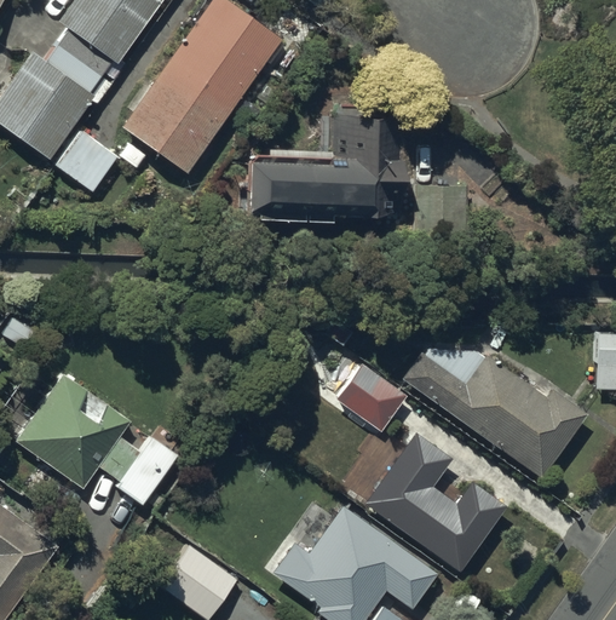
[(154,0),(68,0),(59,15),(70,22),(47,56),(30,45),(0,87),(0,115),(47,148),(85,93),(91,97),(107,75),(102,72),(113,55),(116,55),(154,0)]
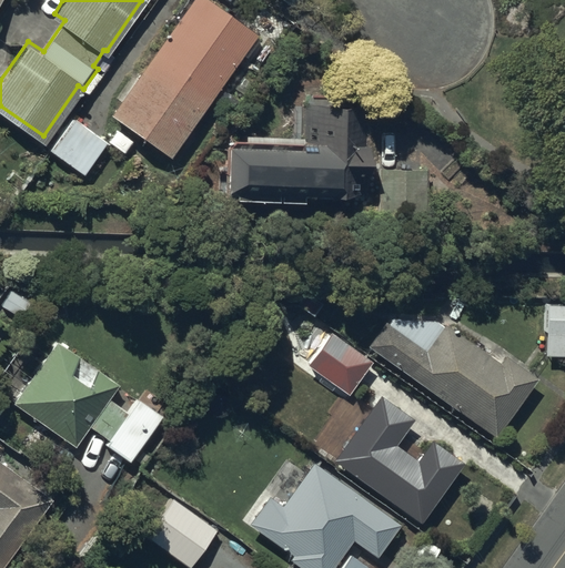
[(258,29),(218,0),(188,0),(111,109),(170,151),(258,29)]
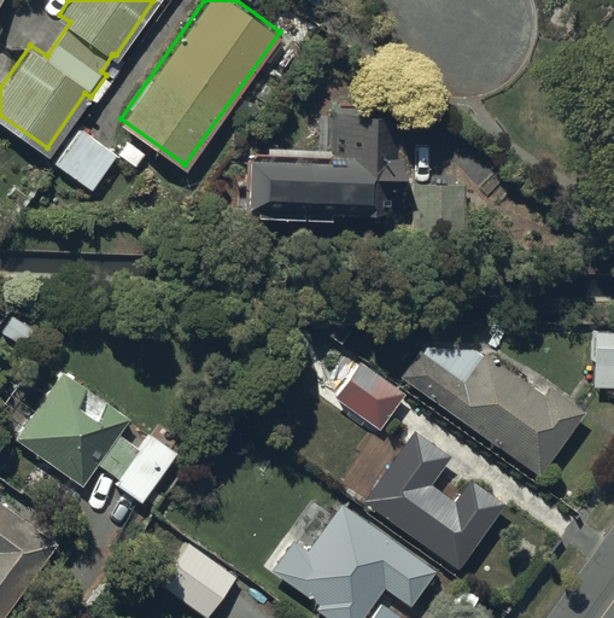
[(323,150),(244,147),(243,194),(252,194),(252,203),(326,205),(326,200),(381,202),(382,186),(398,186),(401,105),(341,103),(340,141),(323,140),(323,150)]
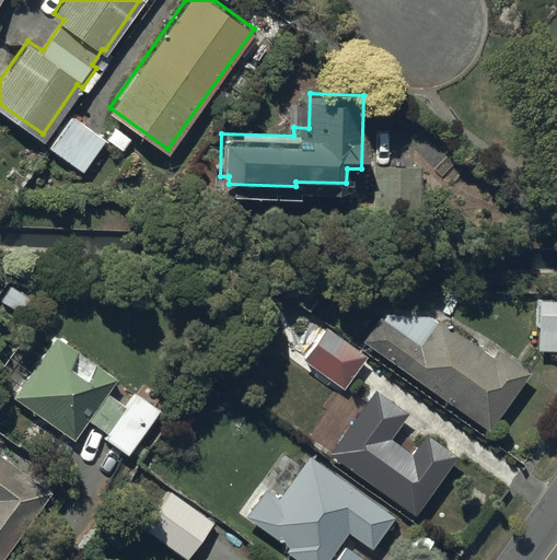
[(106,138),(73,113),(49,147),(83,170),(106,138)]
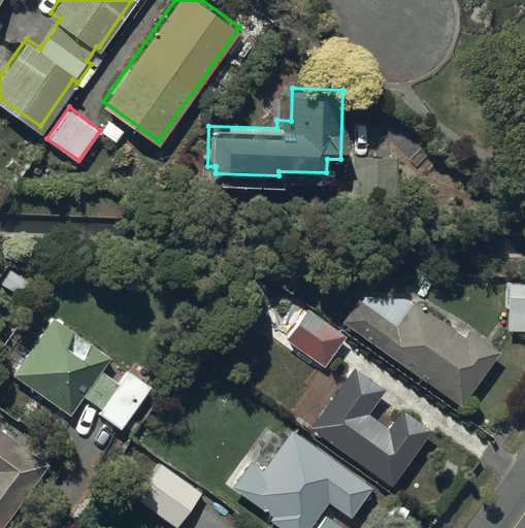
[(124,129),(110,120),(103,129),(118,139),(124,129)]
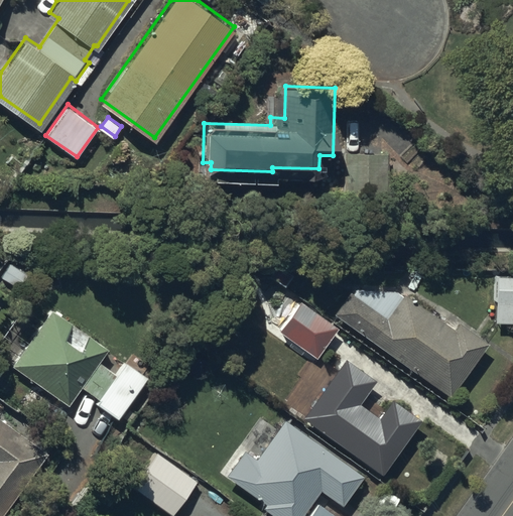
[(394,148),(345,147),(344,200),(394,200),(394,148)]
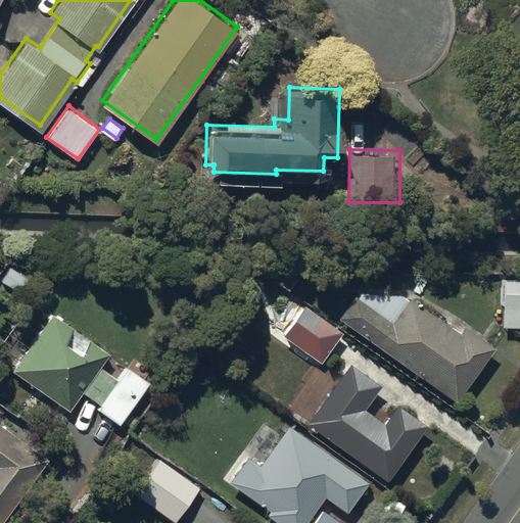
[(519,282),(505,282),(504,328),(519,328),(519,282)]
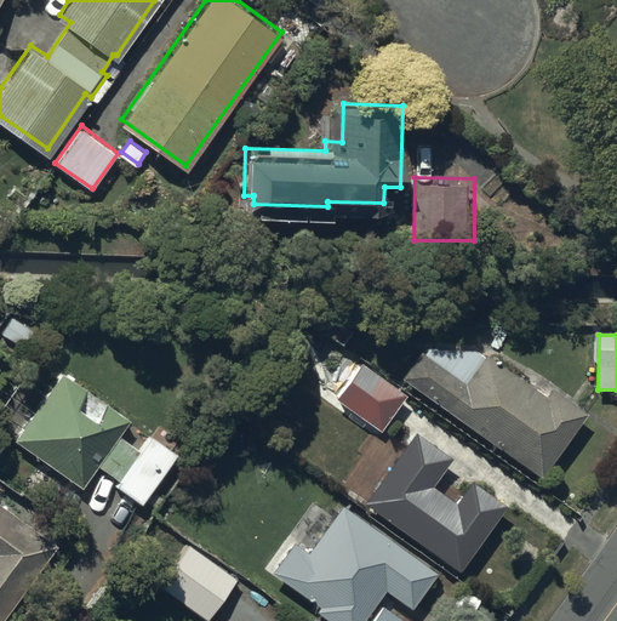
[(421,354),(403,379),(542,479),(587,416),(552,391),(550,393),(540,386),(536,391),(486,355),(484,359),(476,353),(428,349),(424,357),(421,354)]
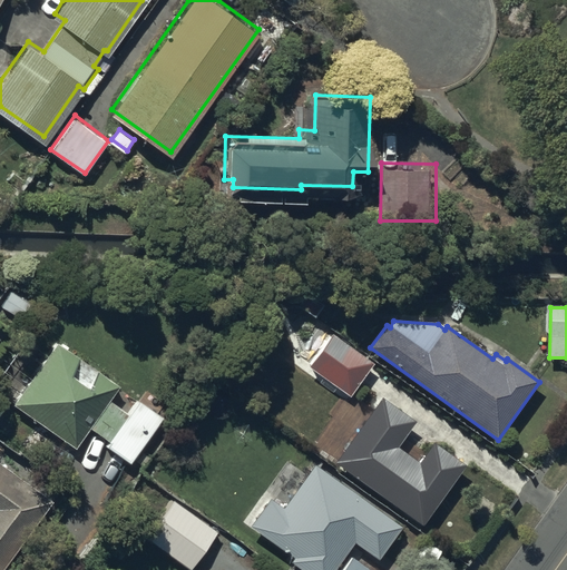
[(334,335),(311,366),(352,396),(375,365),(334,335)]
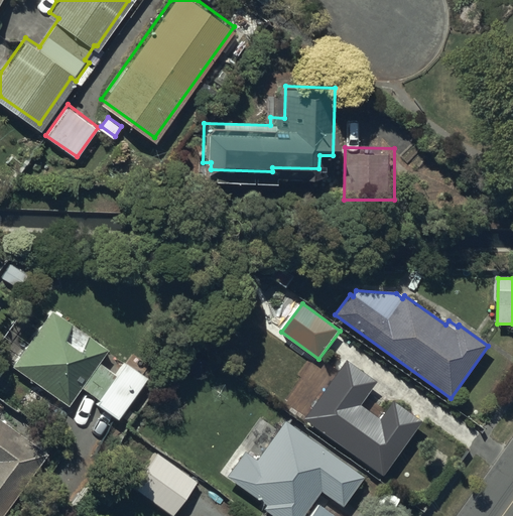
[(108,352),(53,310),(13,368),(69,408),(82,390),(100,402),(97,405),(119,420),(148,379),(128,364),(118,377),(100,364),(108,352)]
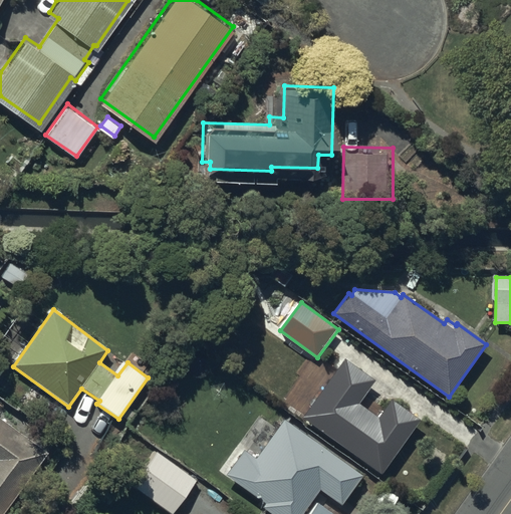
[(345,358),(304,416),(381,474),(422,420),(392,398),(378,417),(359,403),(375,381),(345,358)]
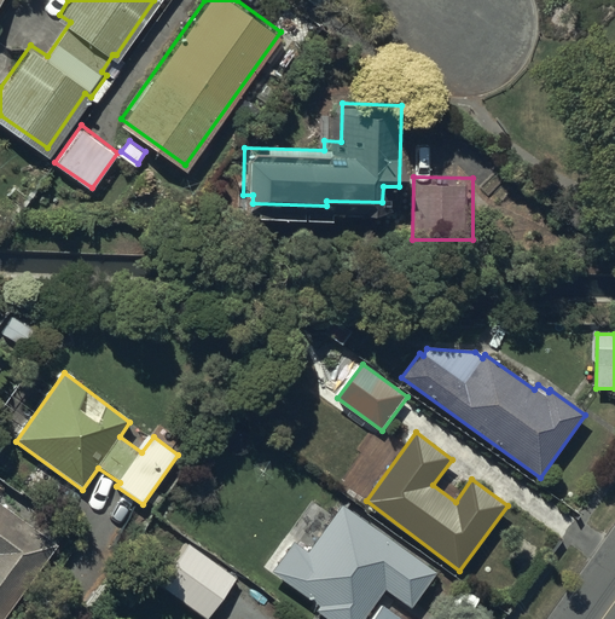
[(0,618),(3,618),(58,547),(0,504),(0,618)]
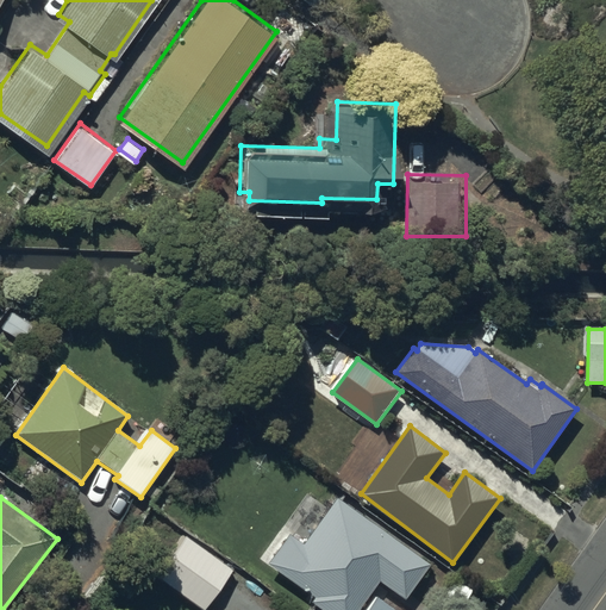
[(270,562),(268,564),(314,597),(311,602),(323,609),(356,609),(378,580),(406,601),(431,566),(338,498),(330,509),(319,500),(298,531),(288,524),(264,558),(270,562)]
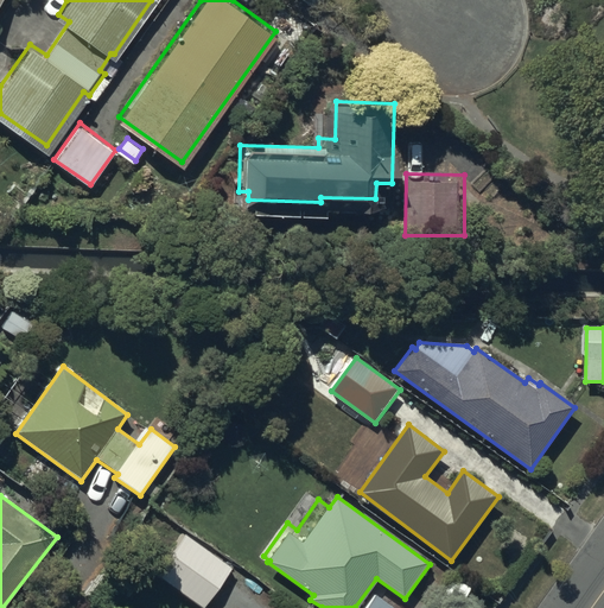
[(186,533),(157,574),(203,607),(204,607),(234,568),(186,533)]
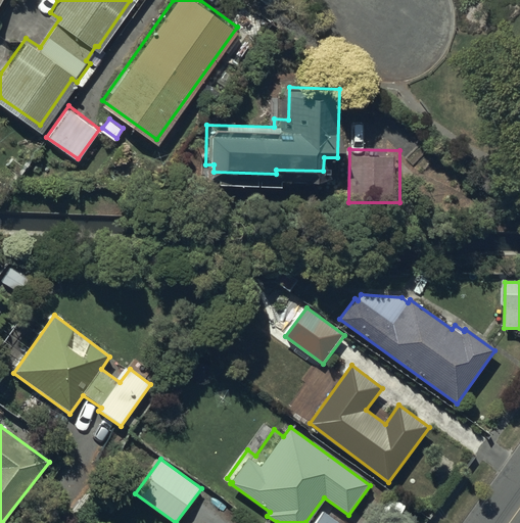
[(339,522),(325,512),(316,522),(339,522)]
